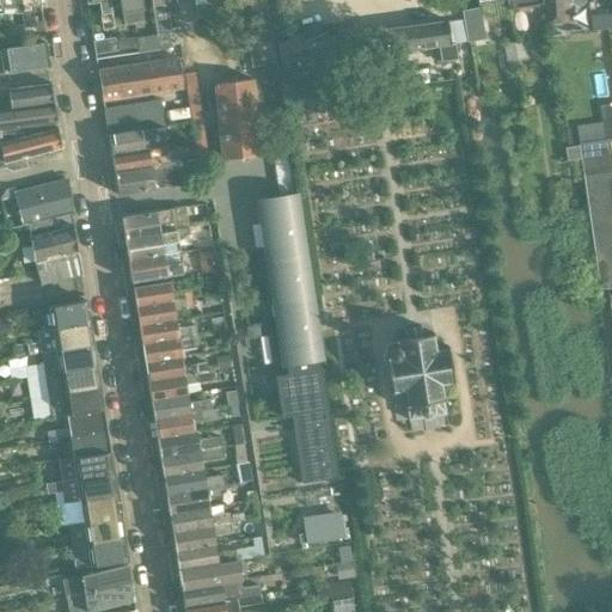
[(19,0),(0,0),(2,10),(14,8),(16,14),(22,14),(19,0)]
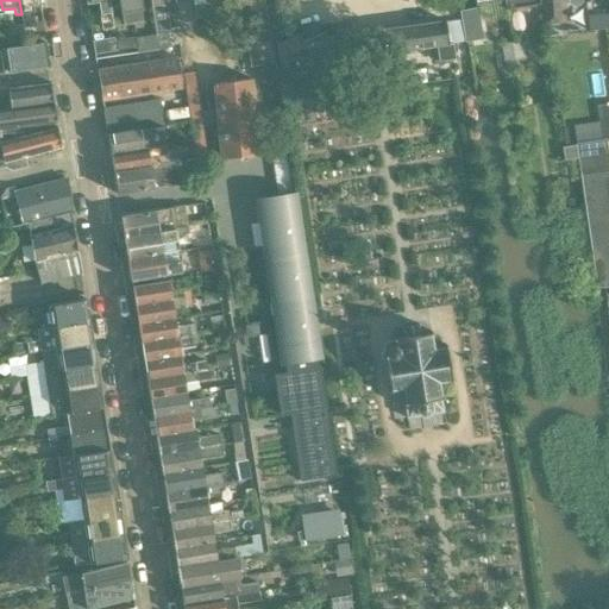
[(37,0),(19,0),(22,14),(24,27),(35,26),(31,6),(38,6),(37,0)]
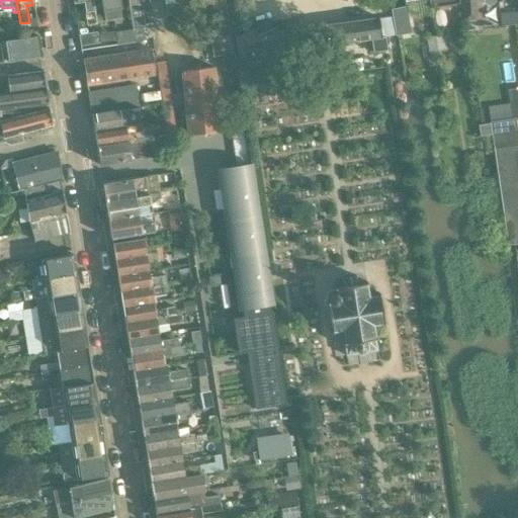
[(95,23),(91,0),(72,0),(73,3),(83,2),(86,24),(95,23)]
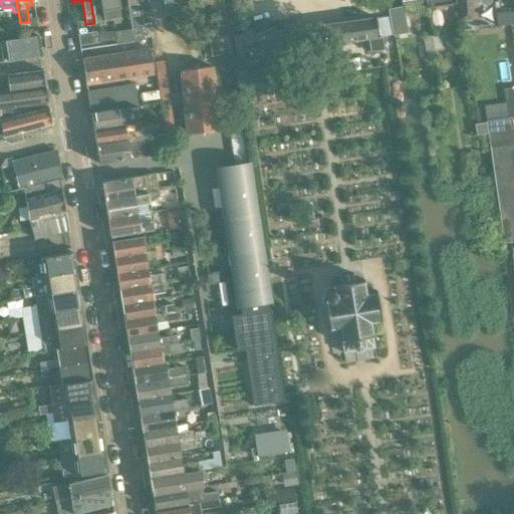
[(100,0),(103,21),(111,20),(107,0),(90,0),(92,0),(100,0)]
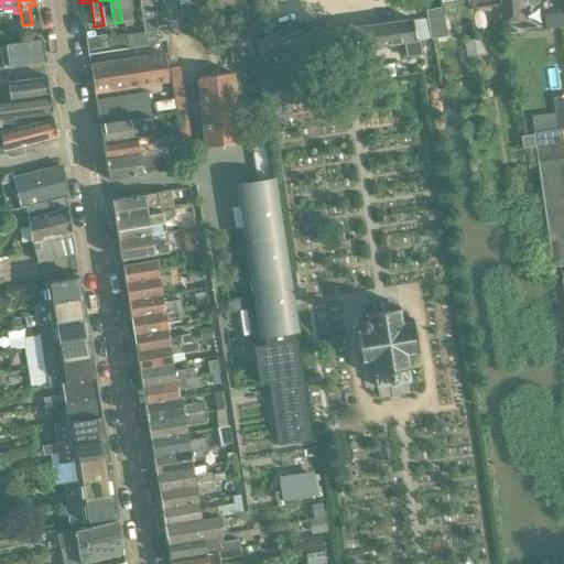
[(128,0),(118,0),(122,22),(131,21),(128,0)]
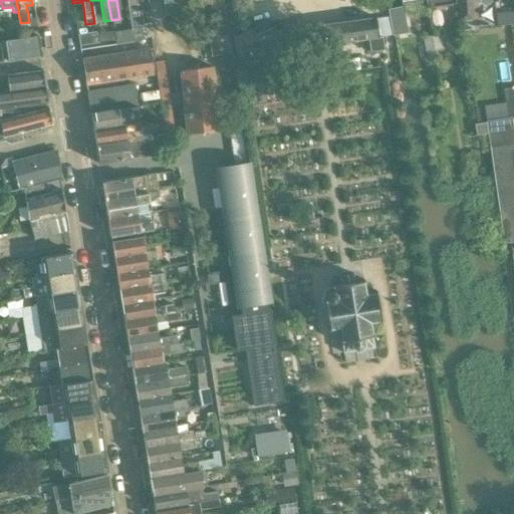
[(125,0),(133,42),(145,40),(145,38),(153,37),(151,26),(144,28),(141,11),(137,11),(135,0),(125,0)]
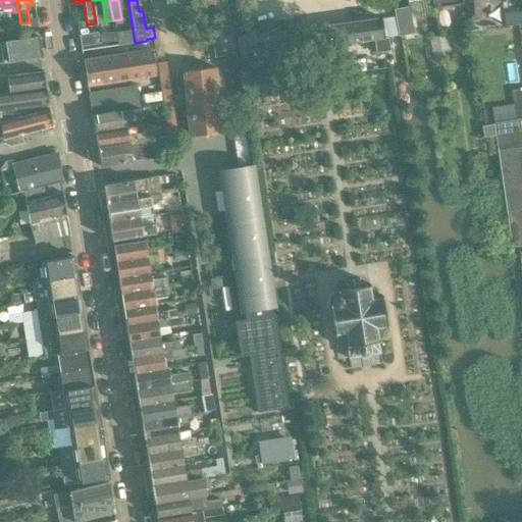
[(210,38),(213,58),(233,55),(225,0),(164,0),(166,15),(175,14),(173,0),(200,0),(200,1),(203,0),(204,5),(212,4),(213,11),(216,10),(219,36),(210,38)]
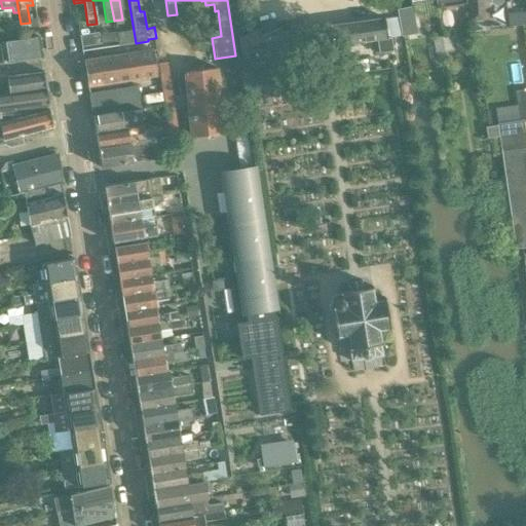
[(434,0),(436,9),(465,5),(464,0),(434,0)]
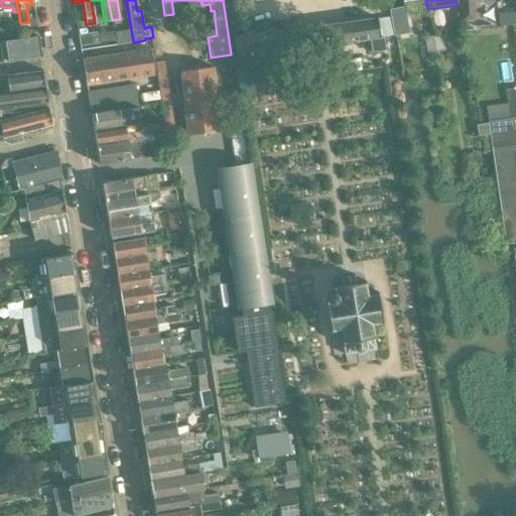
[(460,0),(462,19),(474,19),(472,0),(460,0)]
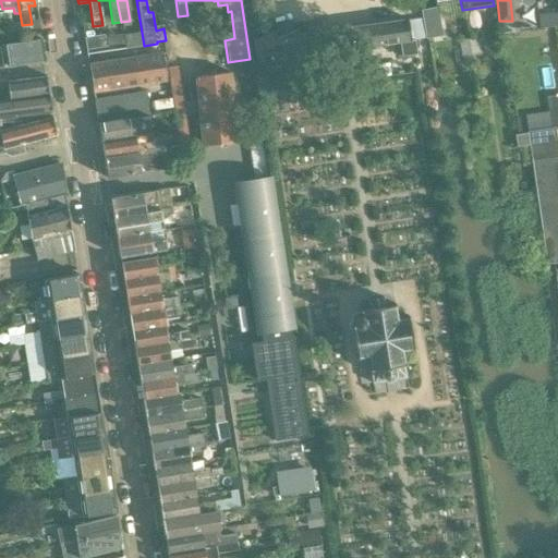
[(421,11),(425,37),(439,35),(435,9),(421,11)]
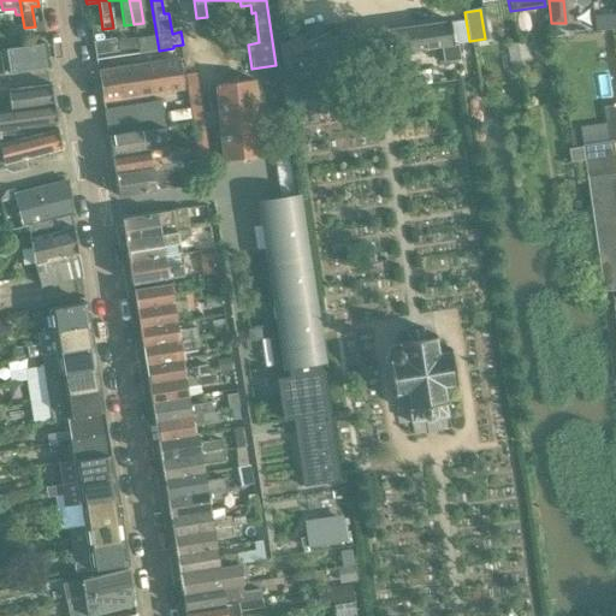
[(615,27),(615,12),(598,15),(600,29),(615,27)]
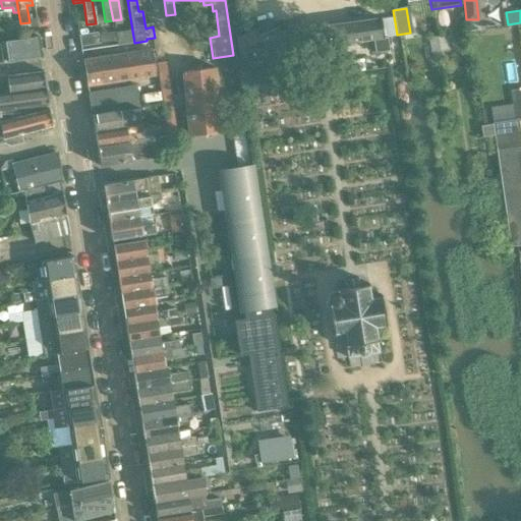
[(325,24),(328,45),(371,39),(373,52),(388,50),(385,37),(382,37),(379,16),(325,24)]
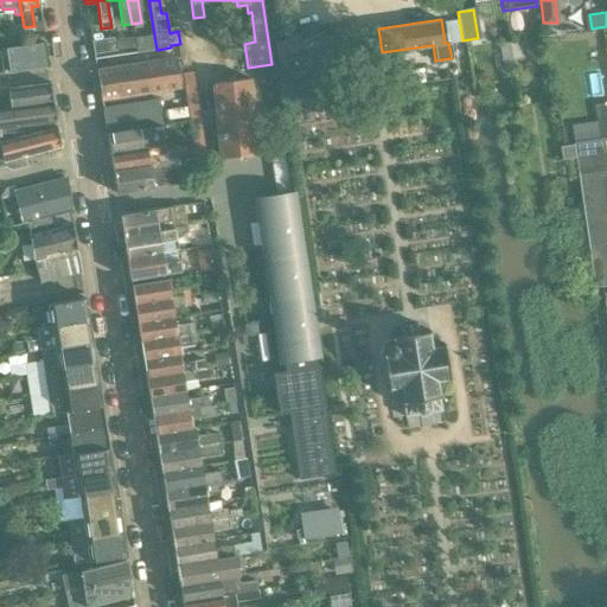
[(134,37),(114,40),(115,51),(136,49),(134,37)]
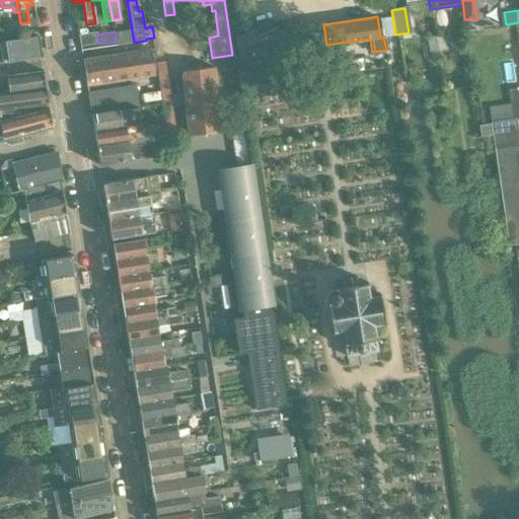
[(96,32),(78,35),(80,47),(98,44),(97,34),(96,32)]
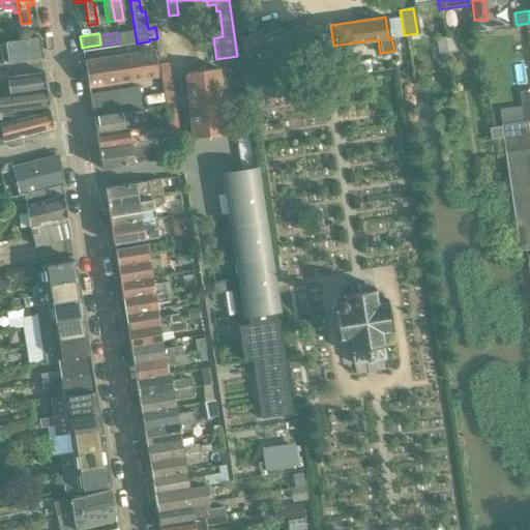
[(444,38),(447,58),(457,57),(453,36),(444,38)]
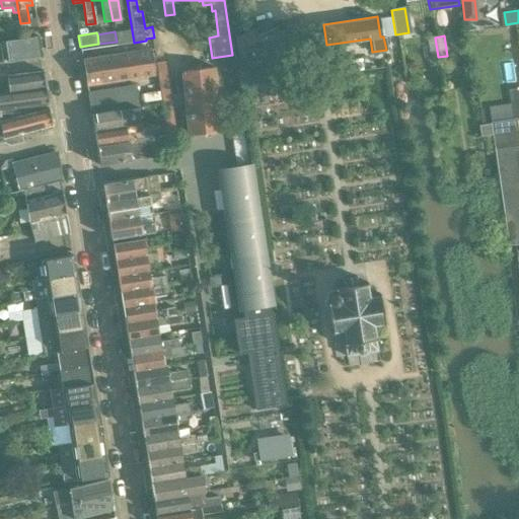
[(0,42),(3,63),(41,57),(38,36),(0,42)]
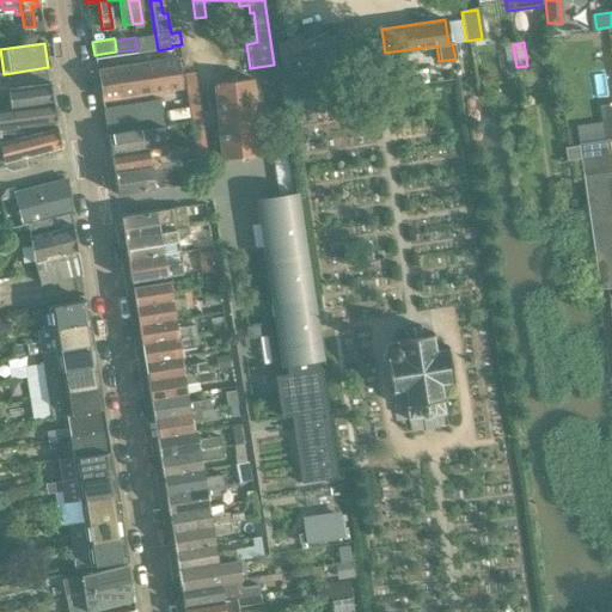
[(502,47),(506,69),(516,67),(513,44),(502,47)]
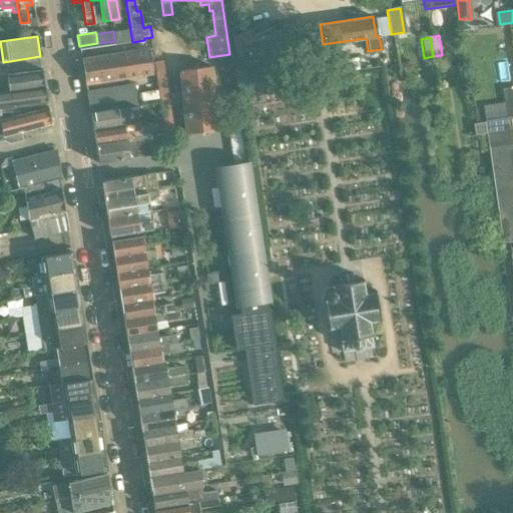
[(151,74),(147,48),(81,59),(85,84),(151,74)]
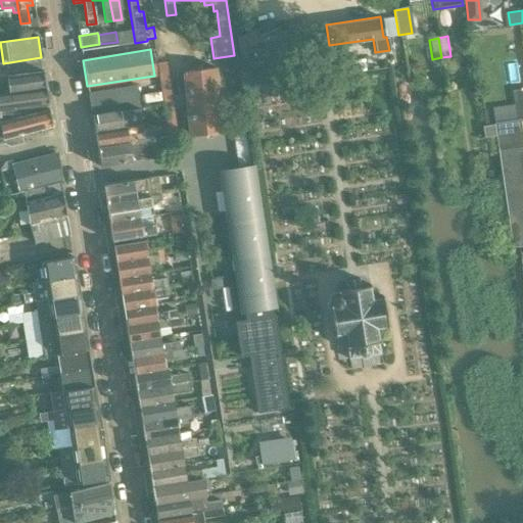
[(182,72),(189,136),(223,133),(215,68),(182,72)]
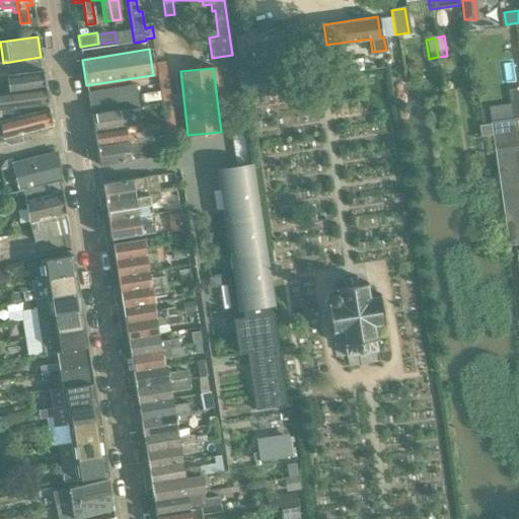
[(8,92),(10,92),(46,88),(43,72),(6,76),(8,92)]
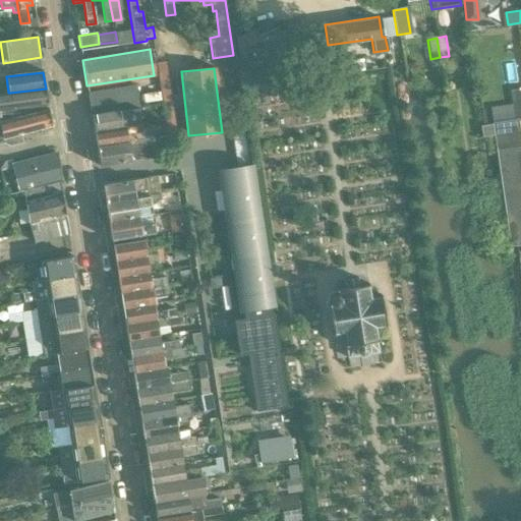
[(88,93),(92,115),(138,108),(135,85),(88,93)]
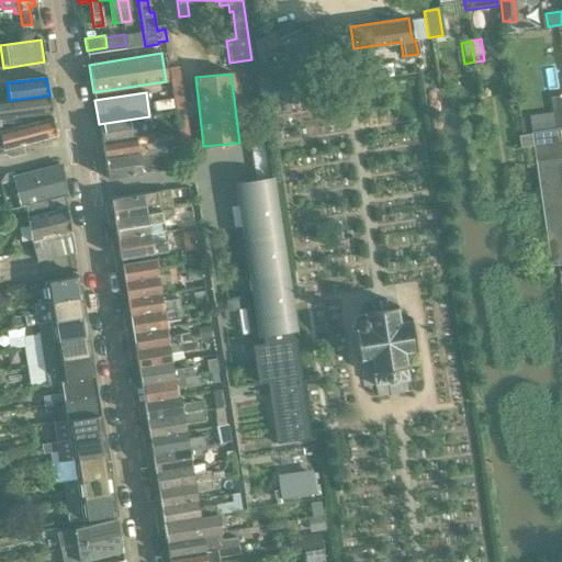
[(0,126),(0,127),(0,123),(0,119),(11,119),(52,113),(49,96),(11,100),(9,100),(0,101),(0,126)]
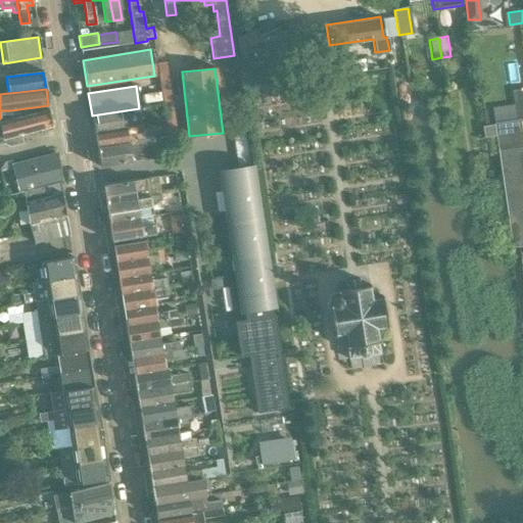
[(522,120),(522,89),(512,91),(514,105),(516,122),(518,121),(522,120)]
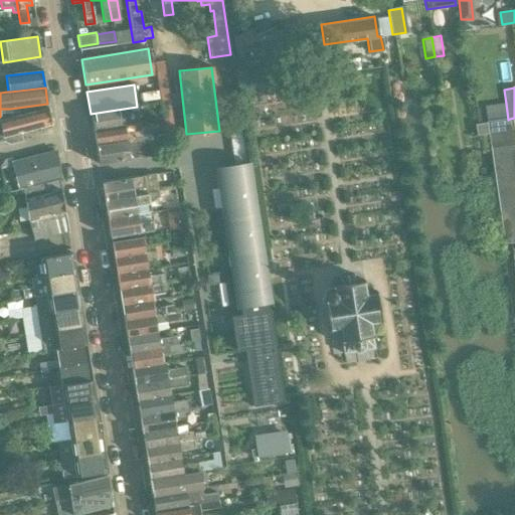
[(508,120),(506,104),(484,106),(486,123),(508,120)]
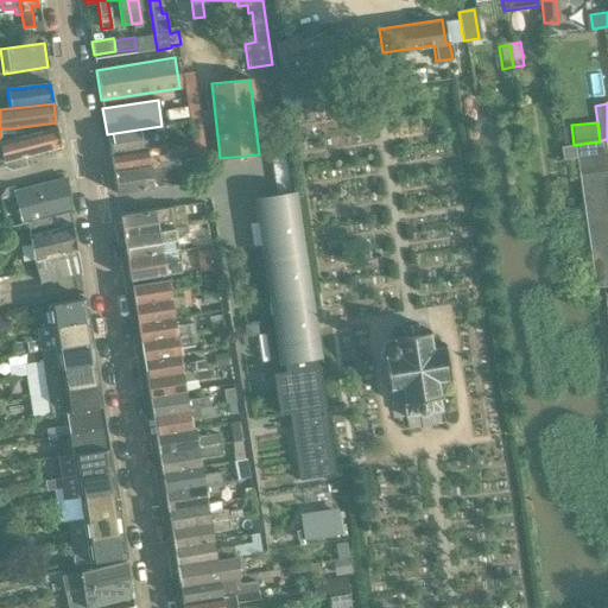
[(107,134),(109,153),(164,145),(165,145),(162,126),(107,134)]
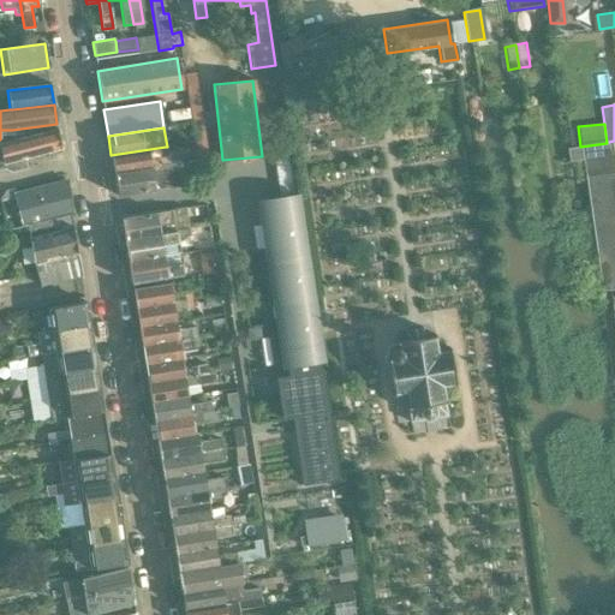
[(58,130),(0,143),(0,171),(6,169),(11,173),(27,169),(24,159),(60,149),(58,130)]
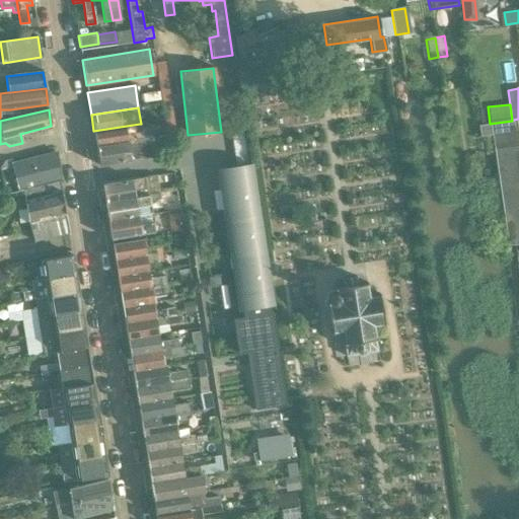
[(490,124),(491,136),(516,133),(515,131),(514,122),(514,120),(512,121),(490,124)]
